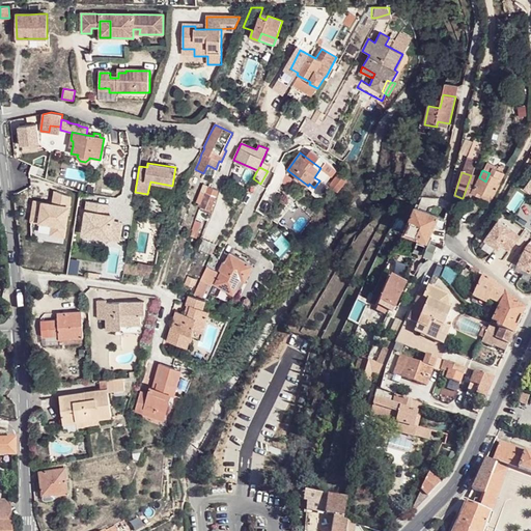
[(471,175),(463,198),(468,201),(472,192),(481,196),(482,193),(492,197),(493,197),(501,180),(488,174),(485,182),(479,177),(478,178),(472,176),(471,175)]
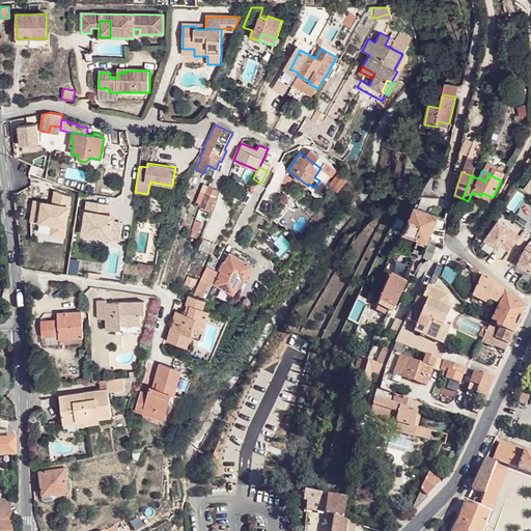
[(206,189),(204,195),(216,199),(218,194),(206,189)]
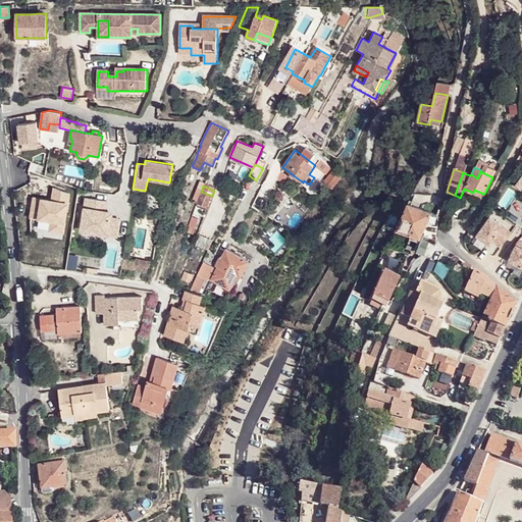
[(201,192),(196,203),(208,207),(212,196),(201,192)]
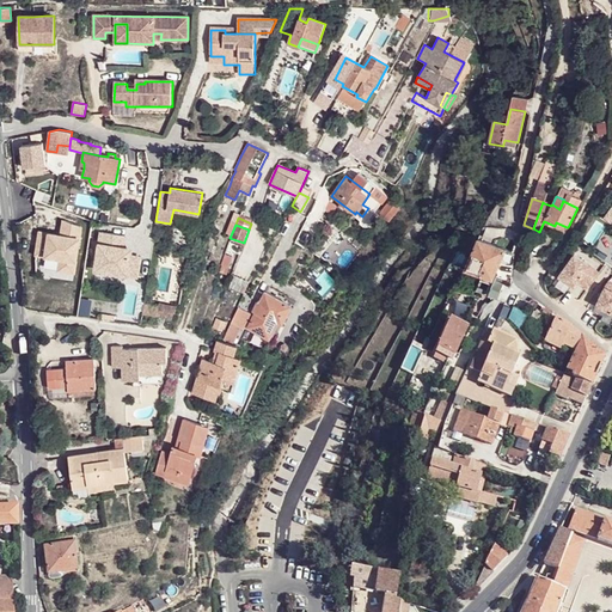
[(81,236),(38,231),(36,252),(61,256),(59,270),(77,273),(81,236)]
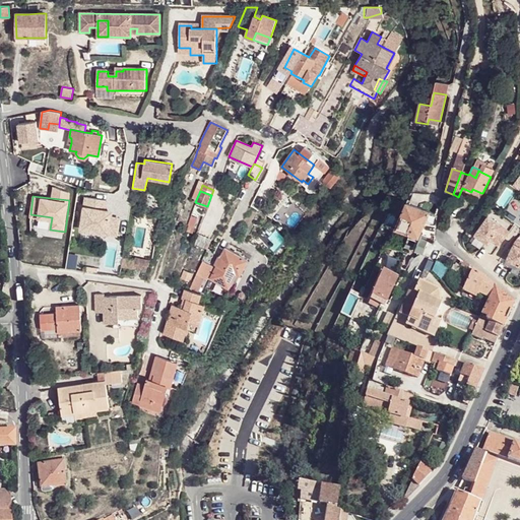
[(106,208),(107,200),(84,197),(79,229),(118,234),(120,217),(113,216),(114,210),(106,208)]
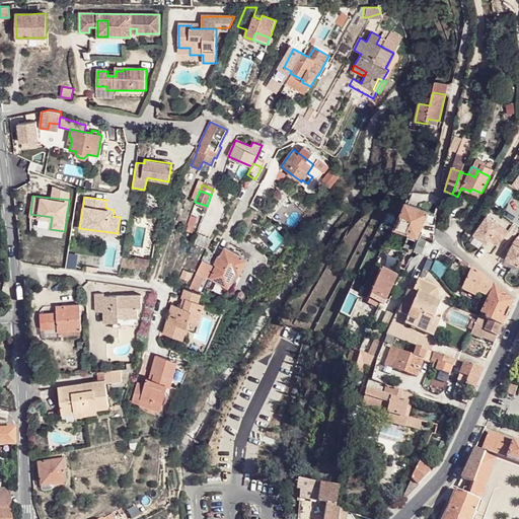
[(405,202),(394,227),(417,237),(428,212),(405,202)]
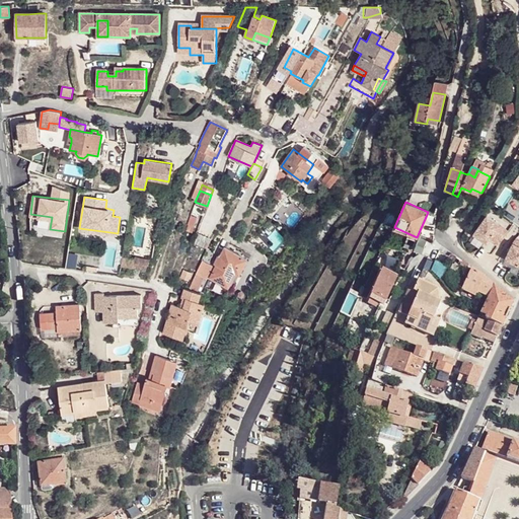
[(495,248),(509,230),(487,213),(472,231),(495,248)]
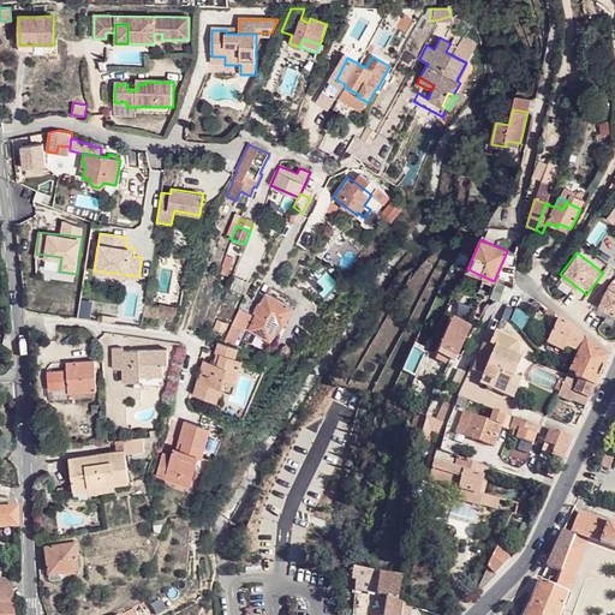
[(490,297),(499,300),(507,281),(499,278),(490,297)]
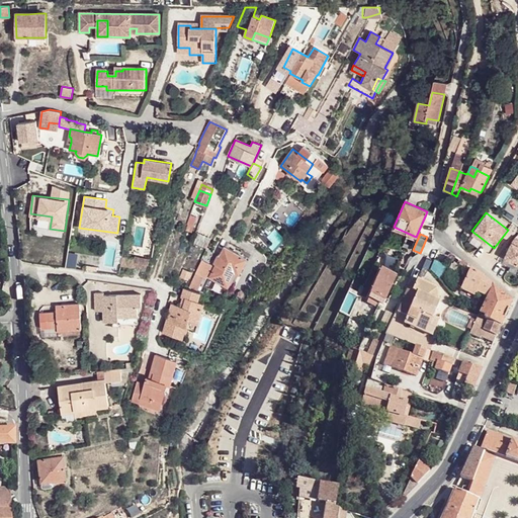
[(504,258),(517,262),(517,243),(510,240),(504,258)]
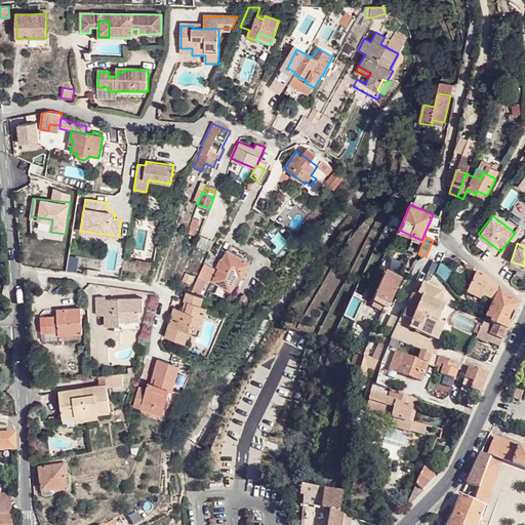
[(218,269),(212,280),(230,290),(241,271),(245,273),(250,264),(229,251),(225,259),(223,258),(217,268),(218,269)]
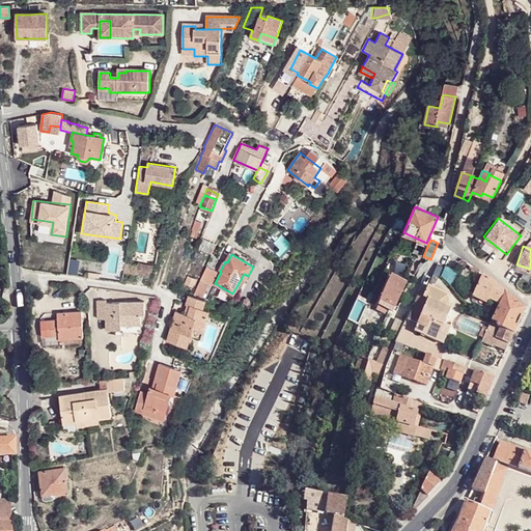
[(124,263),(122,273),(136,275),(138,266),(124,263)]
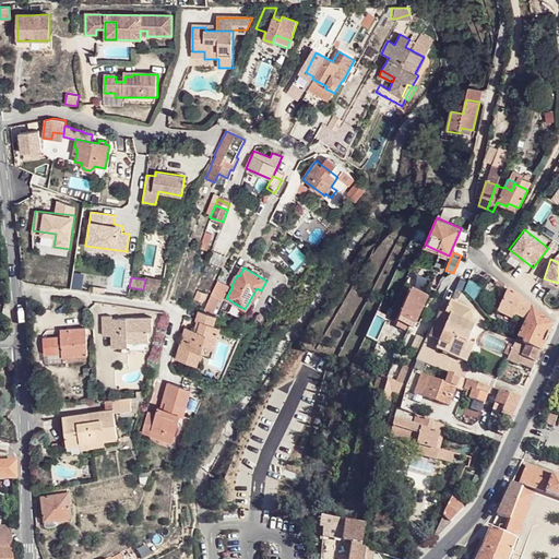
[(504,286),(496,280),(492,284),(501,290),(504,286)]
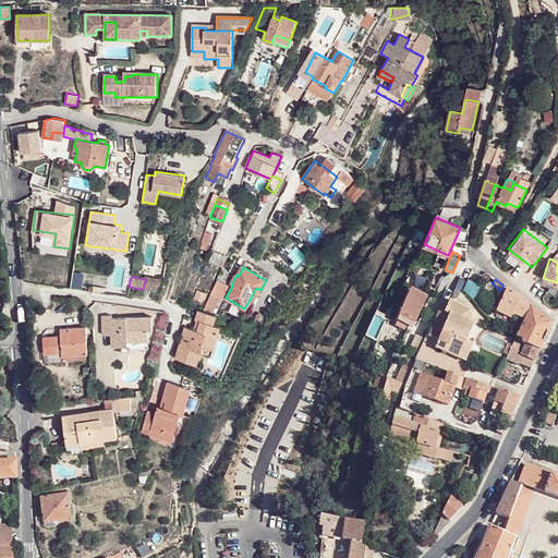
[(486,283),(483,290),(489,293),(493,287),(486,283)]
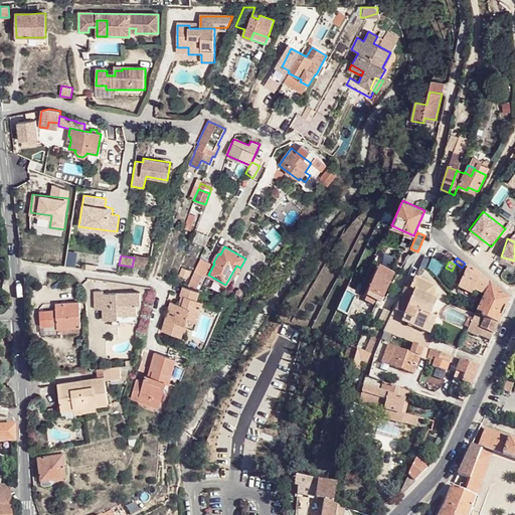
[(236,266),(225,285),(228,287),(240,268),(236,266)]
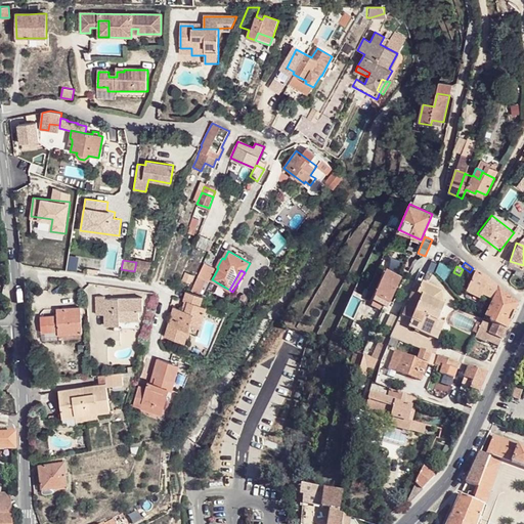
[(498,289),(487,279),(476,272),(468,289),(483,296),(492,300),(498,289)]
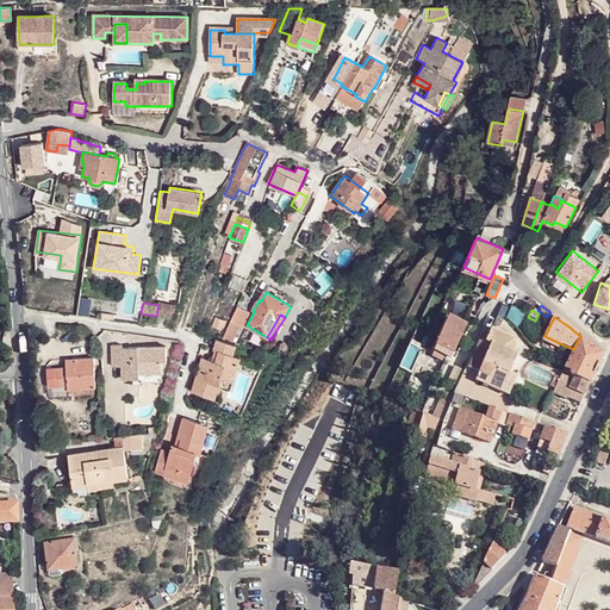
[(449,318),(434,352),(452,359),(466,325),(449,318)]
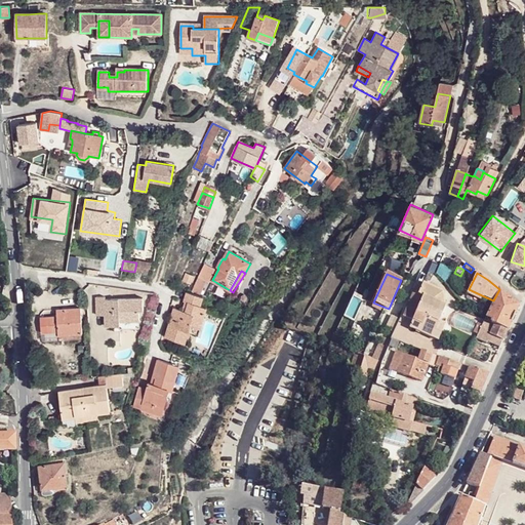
[(513,277),(507,286),(519,294),(524,285),(513,277)]
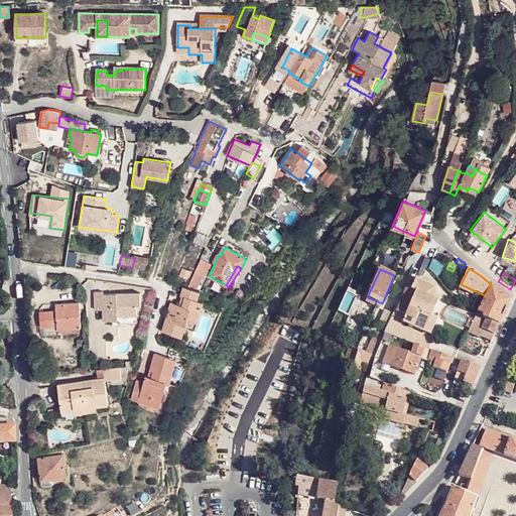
[(196,273),(189,285),(198,289),(204,276),(196,273)]
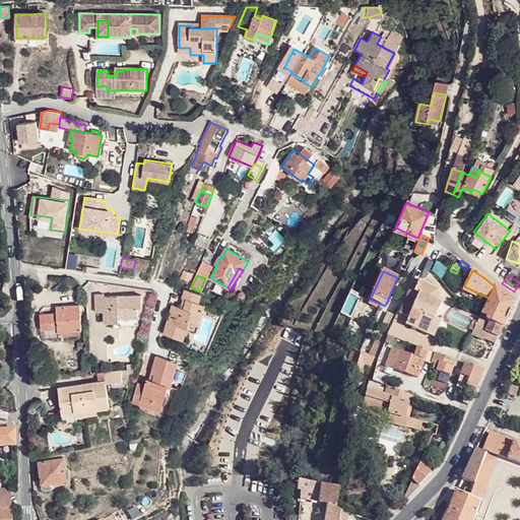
[(419,280),(419,282),(439,291),(439,289),(419,280)]
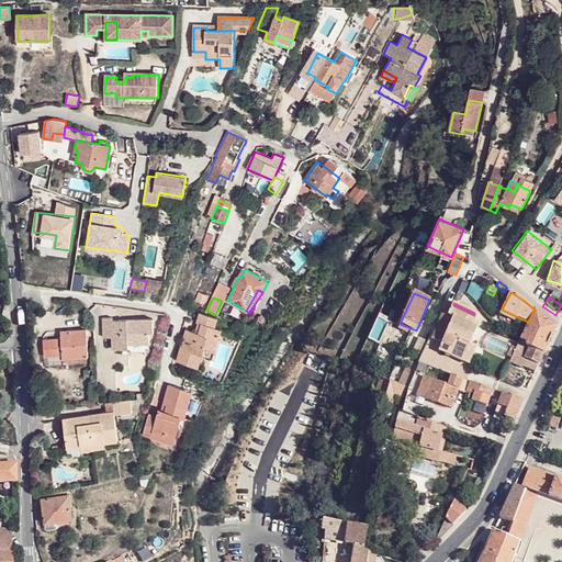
[(453,305),(448,316),(454,318),(459,321),(462,322),(465,324),(473,326),(479,328),(479,327),(476,326),(474,315),(453,305)]
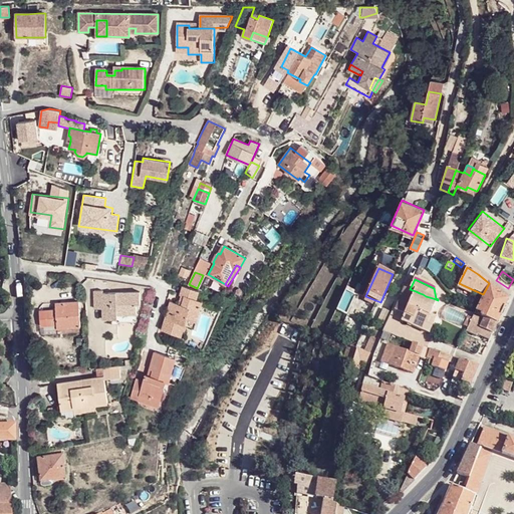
[(459,283),(456,288),(472,295),(474,290),(459,283)]
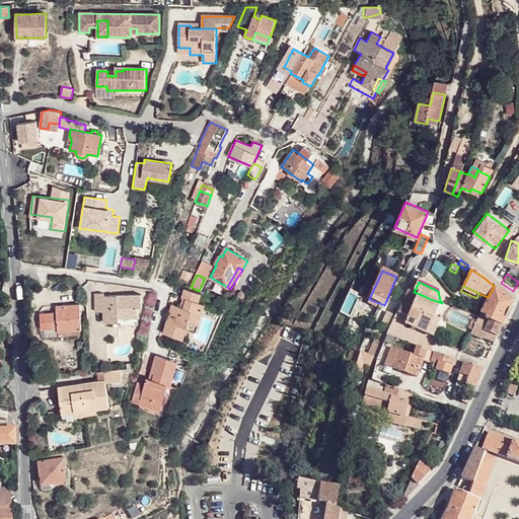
[(487,320),(501,326),(512,302),(494,286),(488,297),(478,317),(487,320)]
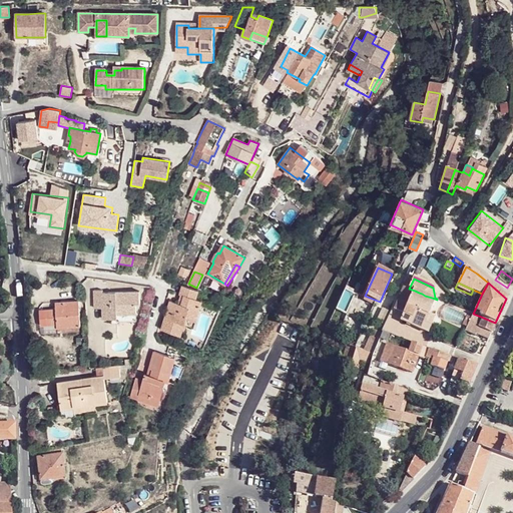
[(194,317),(199,299),(192,297),(194,289),(184,286),(179,285),(177,295),(181,296),(179,305),(175,304),(167,301),(159,330),(178,336),(181,324),(184,315),(194,317)]
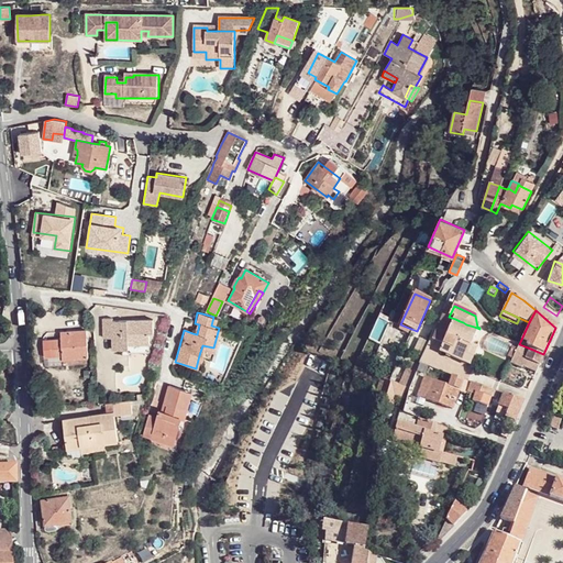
[(433,329),(429,339),(431,340),(443,313),(441,312),(433,329)]
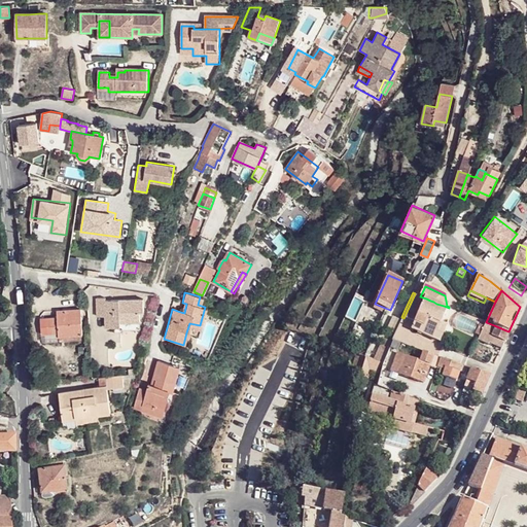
[(444,306),(436,304),(433,302),(430,301),(426,299),(420,296),(419,295),(415,293),(403,318),(414,322),(411,329),(440,342),(447,325),(441,323),(449,308),(444,306)]
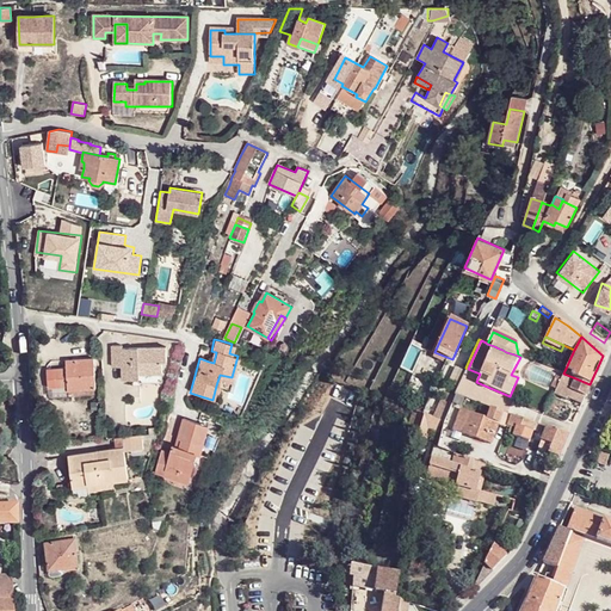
[(229,353),(238,356),(240,345),(232,344),(229,353)]
